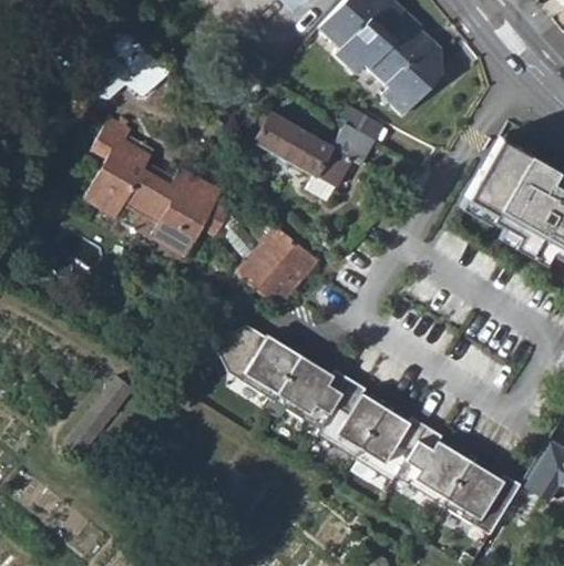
[(280,0),(290,11),(303,0),(280,0)]
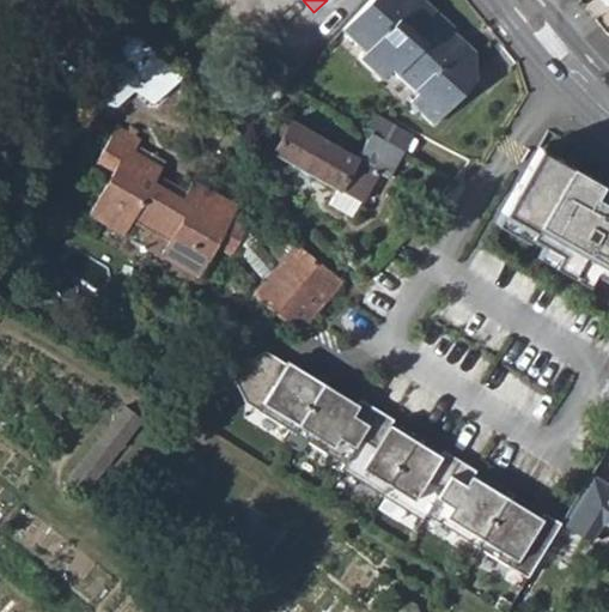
[(425,0),(372,0),(345,31),(367,53),(364,59),(387,80),(395,71),(419,94),(412,103),(436,126),(475,82),(475,55),(462,42),(458,46),(448,36),(451,32),(454,30),(425,1),(425,0)]
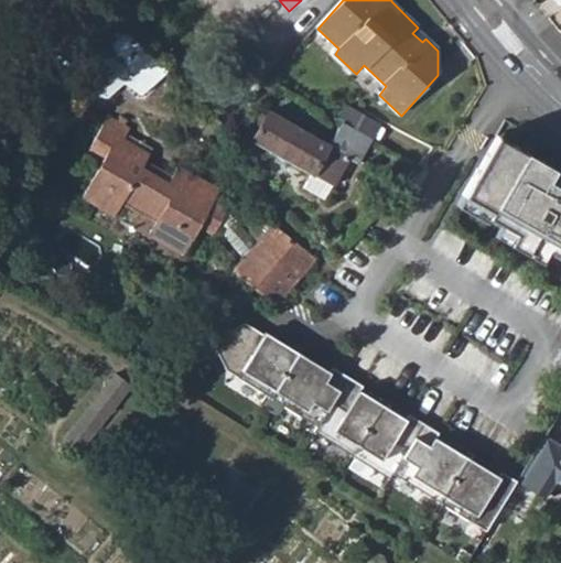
[(104,35),(95,24),(50,64),(75,94),(109,99),(128,82),(148,94),(172,69),(119,20),(104,35)]
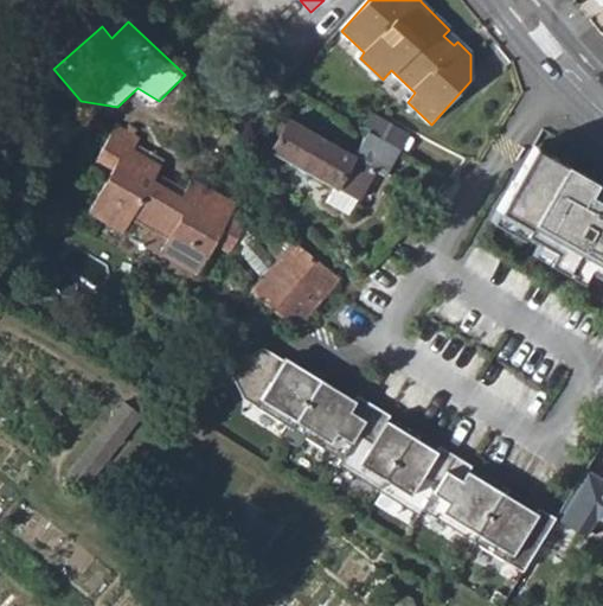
[(443,36),(454,45),(457,42),(447,32),(443,36)]
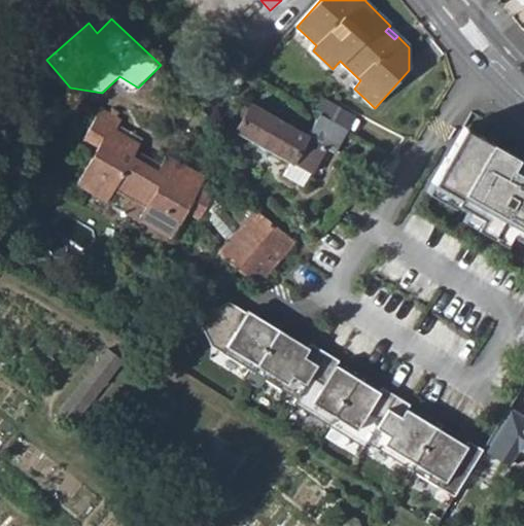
[(354,117),(325,101),(317,114),(320,115),(347,131),(354,117)]
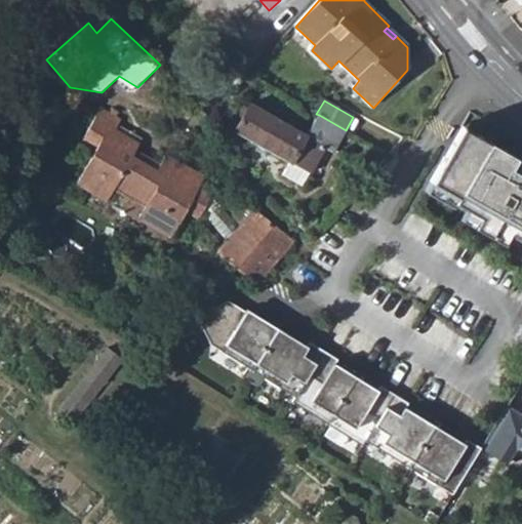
[(333,153),(346,130),(319,115),(307,136),(250,105),(236,130),(291,161),(311,172),(325,149),(333,153)]
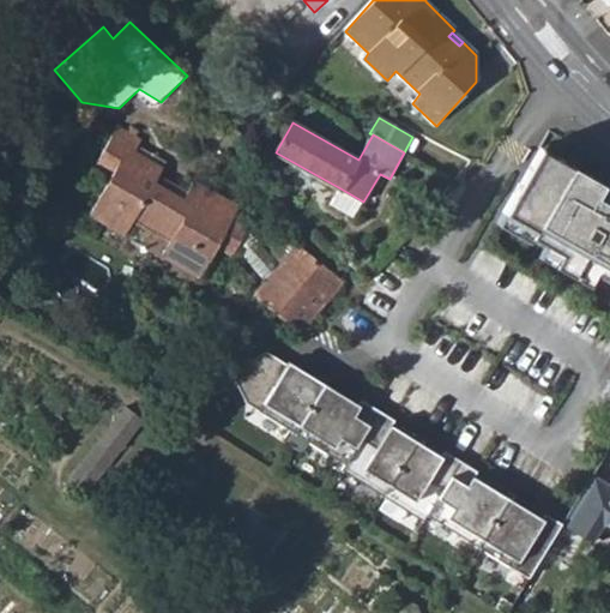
[(112,140),(134,152),(140,140),(118,127),(112,140)]
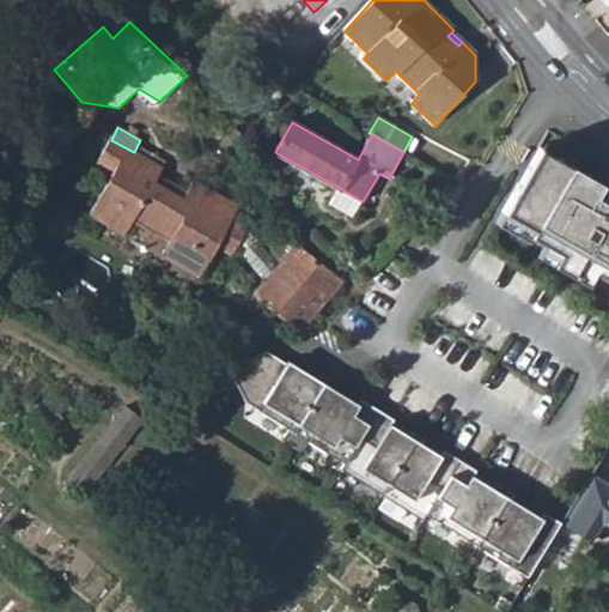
[(134,152),(111,140),(99,161),(115,170),(92,213),(127,232),(135,219),(170,240),(163,253),(201,274),(218,247),(221,240),(236,248),(245,230),(232,220),(239,206),(192,182),(187,192),(182,200),(177,199),(180,195),(160,186),(160,188),(154,186),(154,183),(159,176),(163,168),(134,152)]
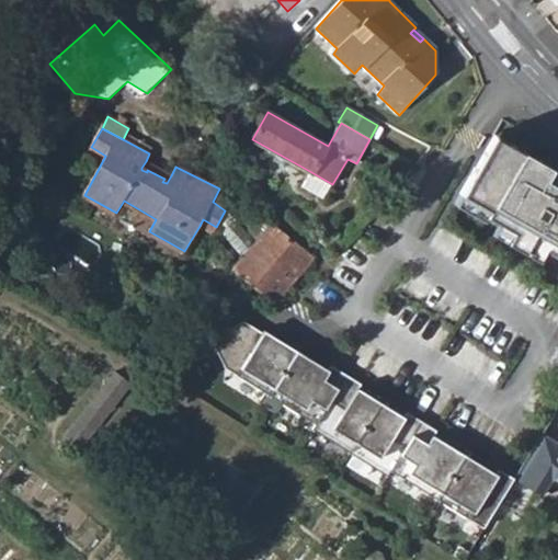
[(557,163),(497,128),(478,161),(481,163),(486,158),(481,156),(494,135),(557,172),(557,163)]
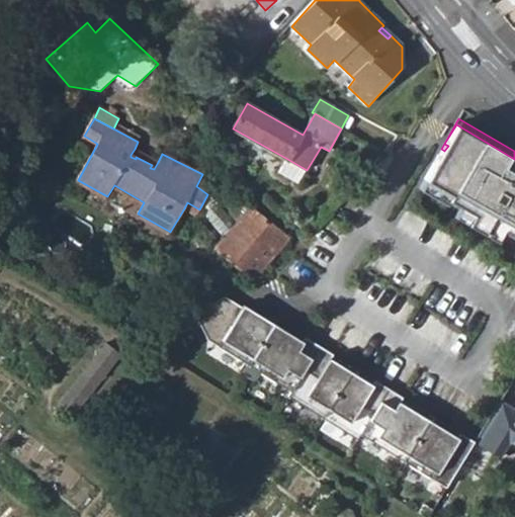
[(503,227),(514,233),(514,159),(456,124),(444,144),(448,146),(444,151),(441,149),(426,177),(450,191),(448,196),(474,211),(467,222),(496,239),(502,229),(503,227)]
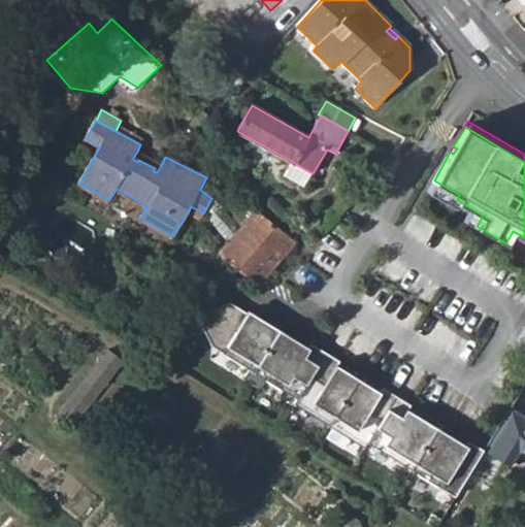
[(153,171),(157,172),(161,165),(137,152),(133,158),(133,160),(138,162),(138,160),(155,168),(153,171)]
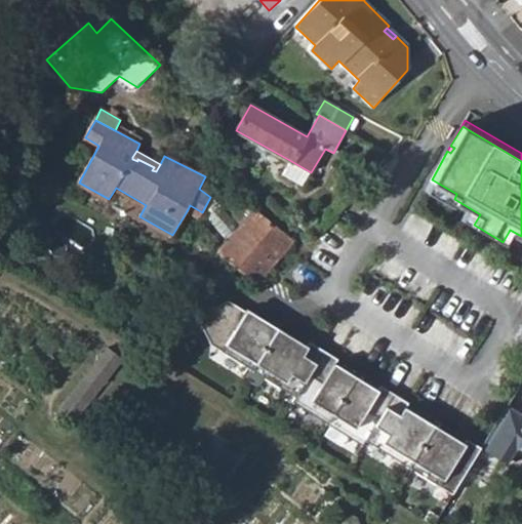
[(284,174),(304,186),(311,172),(291,161),(284,174)]
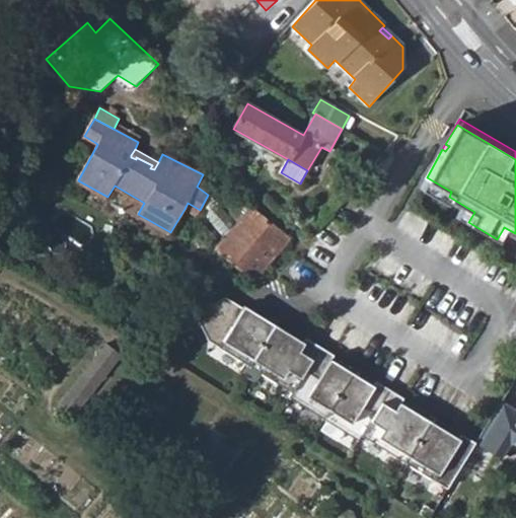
[(456,215),(468,222),(474,212),(449,197),(451,192),(427,177),(421,187),(447,202),(448,200),(461,208),(456,215)]
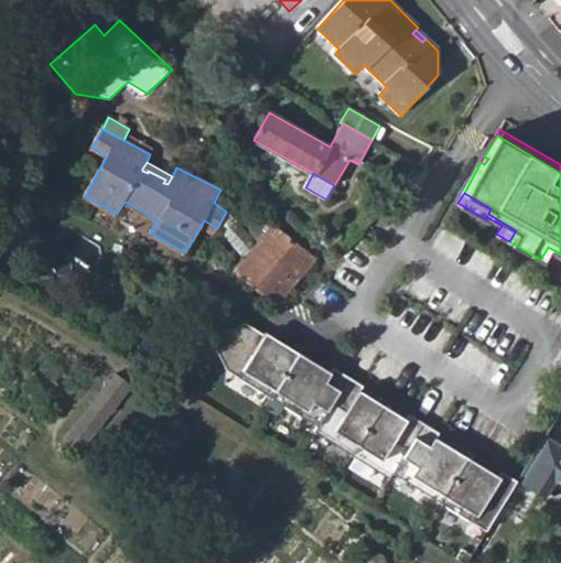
[(217,228),(245,260),(258,245),(226,212),(217,228)]
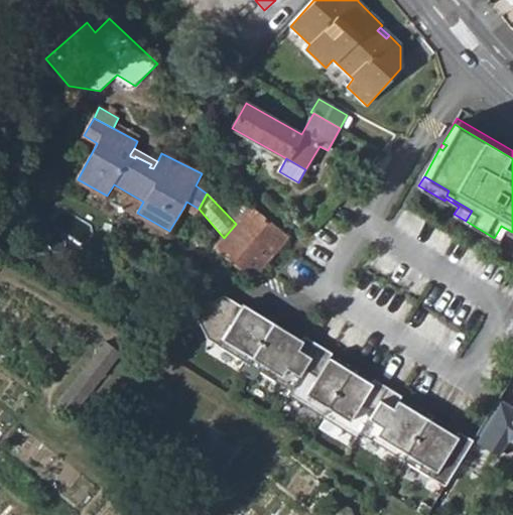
[(183,208),(196,216),(199,209),(186,202),(183,208)]
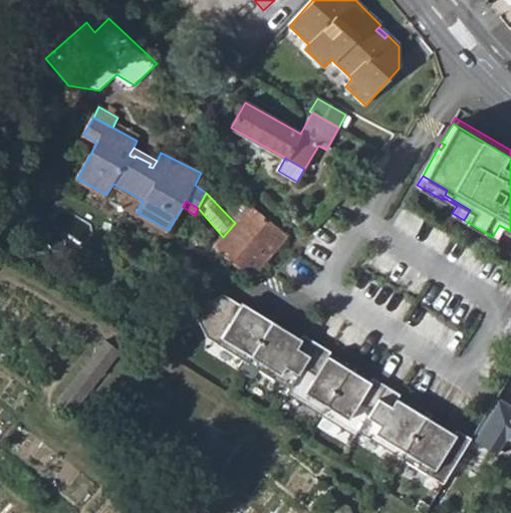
[(223,237),(214,249),(250,279),(284,239),(287,236),(249,206),(235,223),(223,237)]
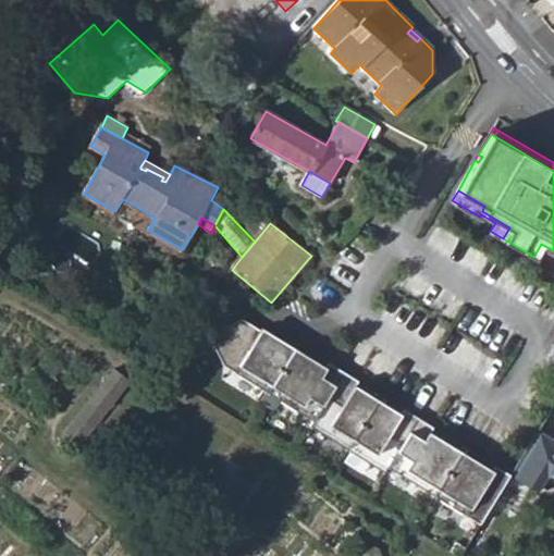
[(553,250),(541,244),(540,246),(553,254),(553,250)]
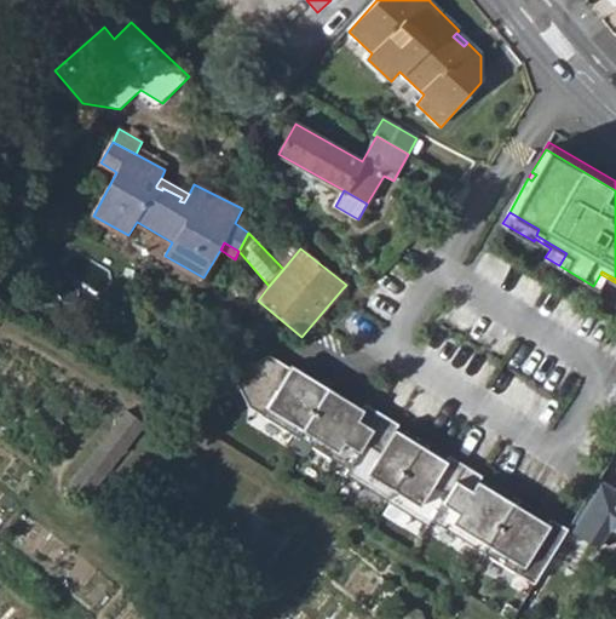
[(445,460),(442,466),(431,459),(436,453),(406,435),(402,441),(391,435),(395,429),(398,424),(366,403),(362,408),(360,413),(345,403),(347,399),(306,374),(304,378),(289,370),(291,367),(289,366),(268,354),(265,356),(231,374),(248,406),(347,468),(344,475),(427,527),(432,520),(535,584),(568,532),(569,529),(552,519),(550,525),(546,528),(531,520),(535,515),(493,489),(490,494),(476,486),(482,475),(449,456),(445,460)]
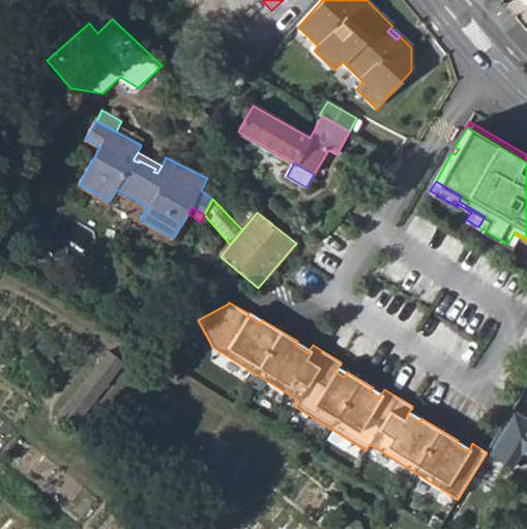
[(260,323),(262,320),(249,312),(247,313),(249,314),(247,316),(260,323)]
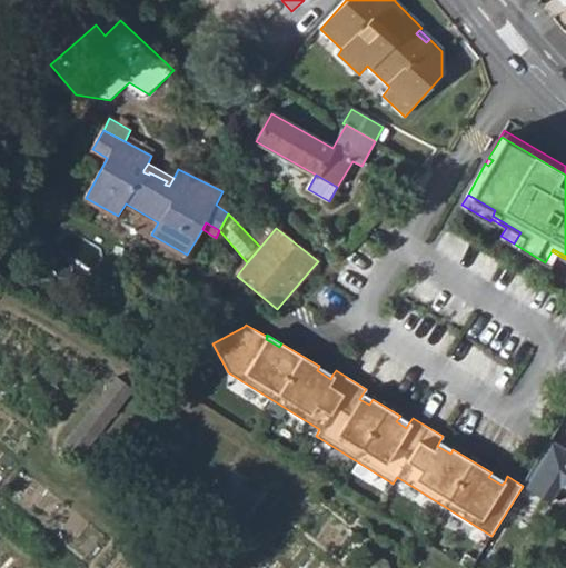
[(330,379),(333,375),(319,366),(317,370),(330,379)]
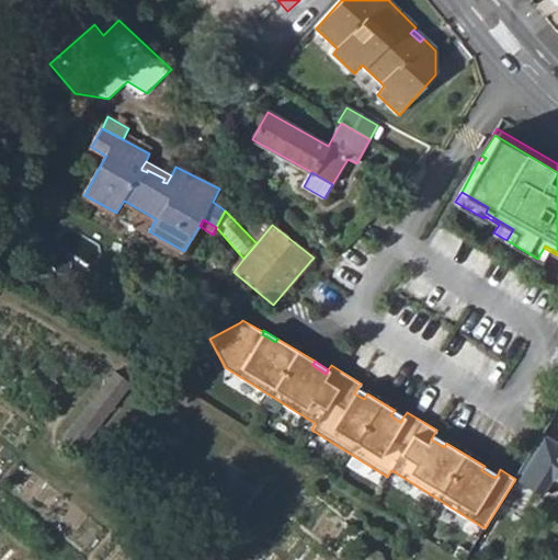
[(115,373),(63,443),(76,454),(129,384),(115,373)]
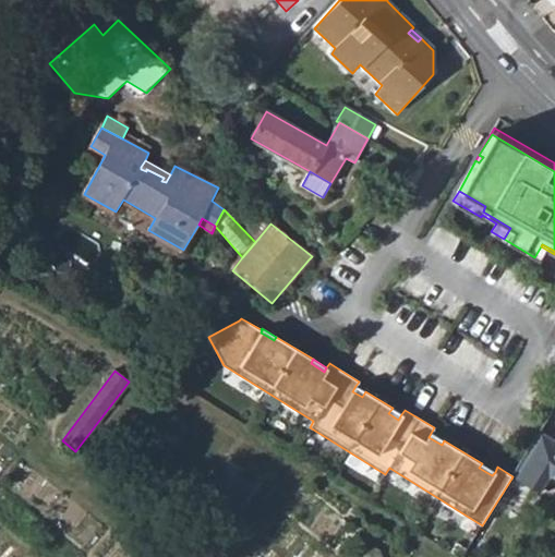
[(362,397),(365,391),(356,386),(352,391),(362,397)]
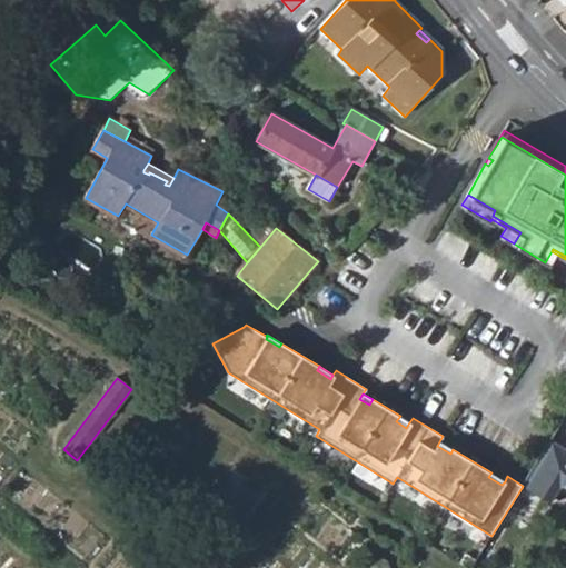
[(406,428),(409,422),(400,416),(396,421),(406,428)]
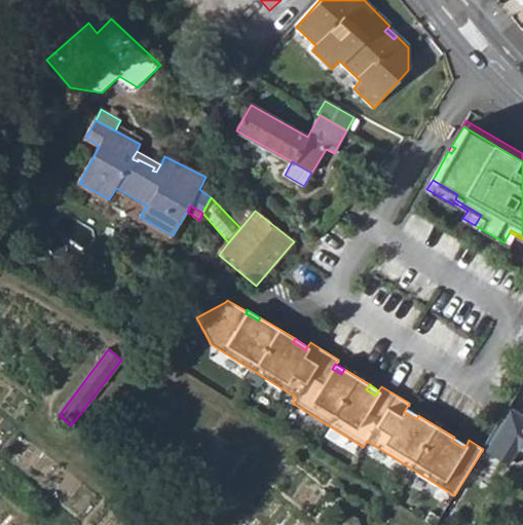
[(161,398),(159,403),(174,411),(177,407),(161,398)]
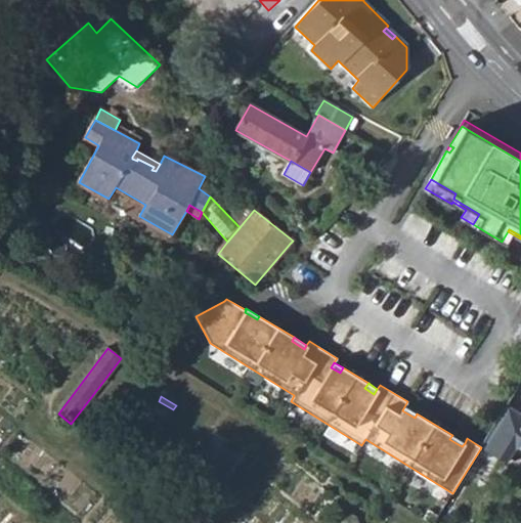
[(415,418),(417,413),(405,406),(402,410),(415,418)]
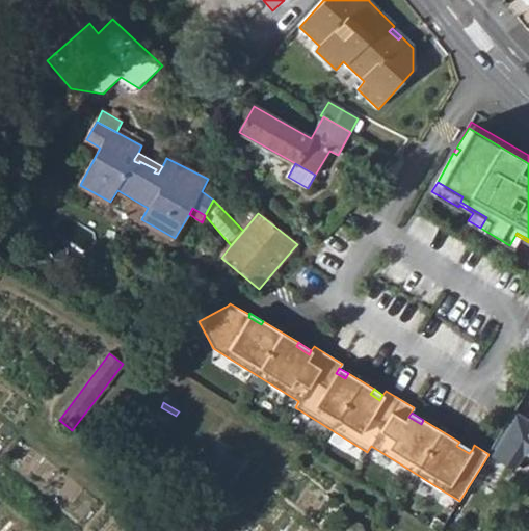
[(488,454),(487,456),(512,472),(523,455),(528,458),(528,421),(514,413),(488,454)]
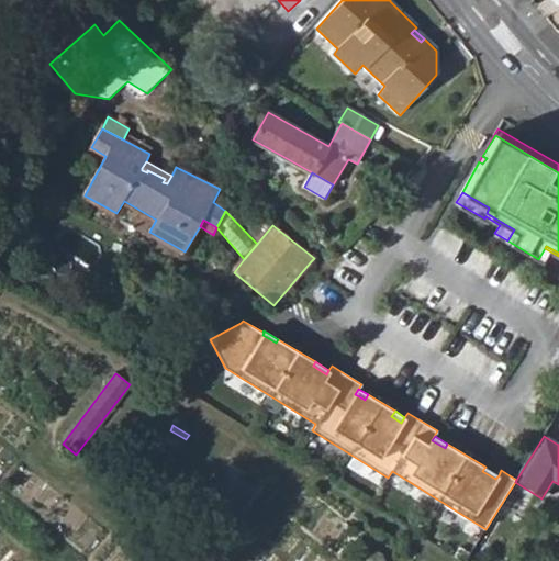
[(495,479),(499,475),(485,467),(482,471),(495,479)]
